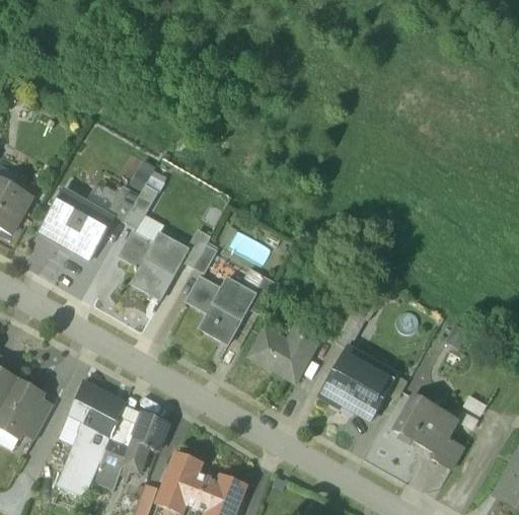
[(31,196),(0,177),(0,226),(11,233),(31,196)]
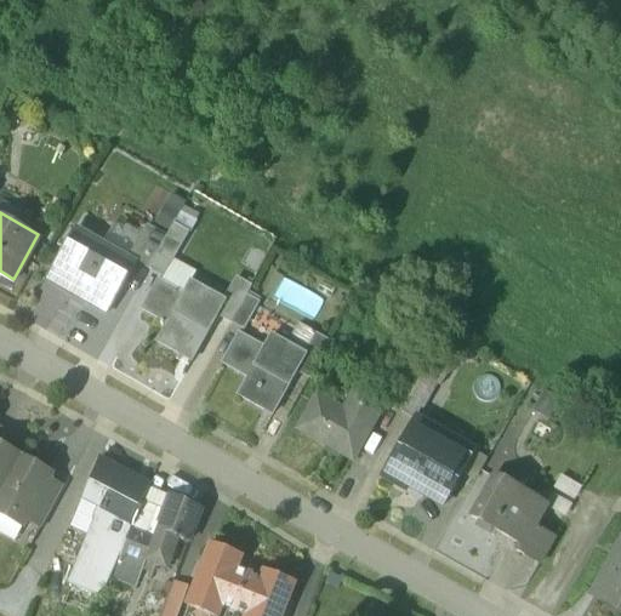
[(148,223),(130,255),(149,264),(166,233),(148,223)]
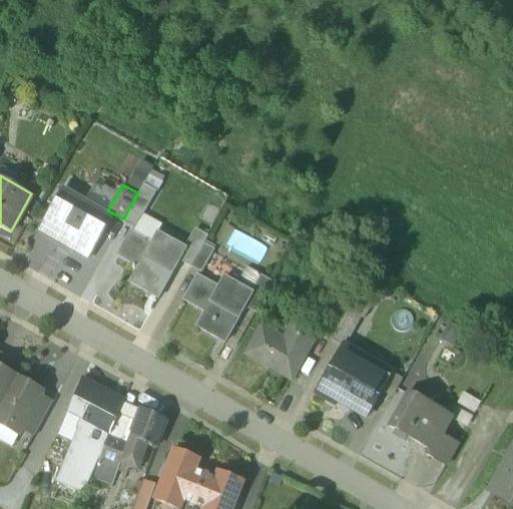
[(86,198),(63,186),(41,225),(63,238),(65,235),(74,240),(70,247),(87,257),(109,217),(92,207),(91,211),(81,205),(86,198)]
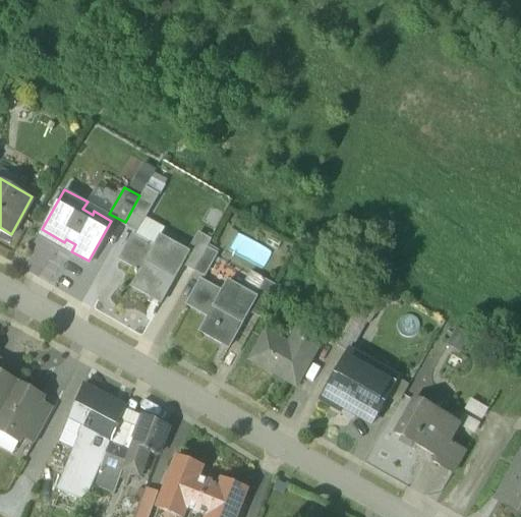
[(139,195),(125,222),(137,230),(153,203),(139,195)]
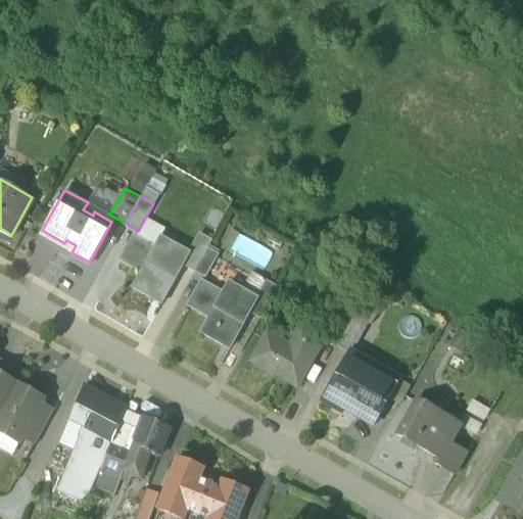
[(200,232),(189,250),(191,251),(185,264),(193,269),(205,246),(210,238),(200,232)]
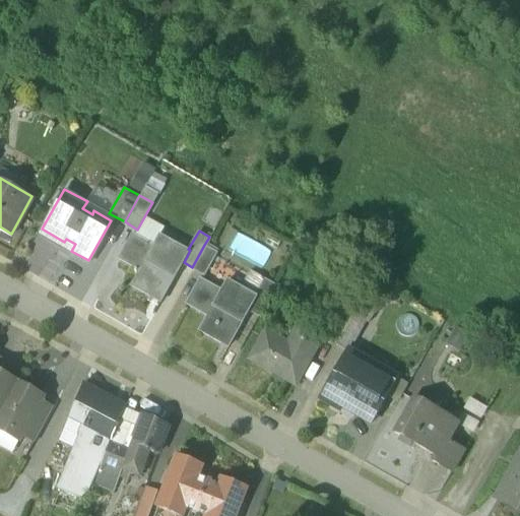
[(182,254),(157,240),(155,245),(134,233),(120,257),(140,269),(133,282),(161,300),(184,262),(190,250),(188,249),(185,247),(182,254)]
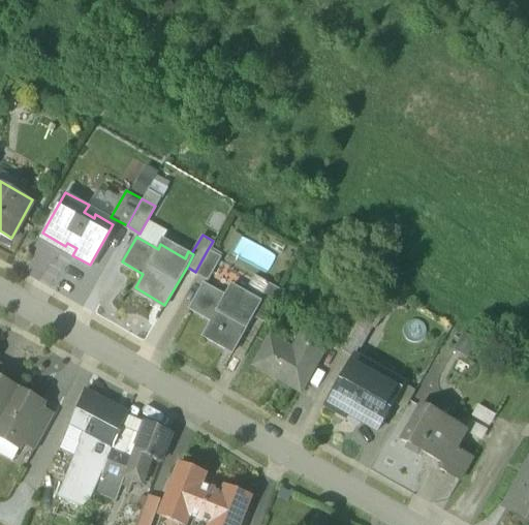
[(208,249),(195,272),(207,278),(219,255),(208,249)]
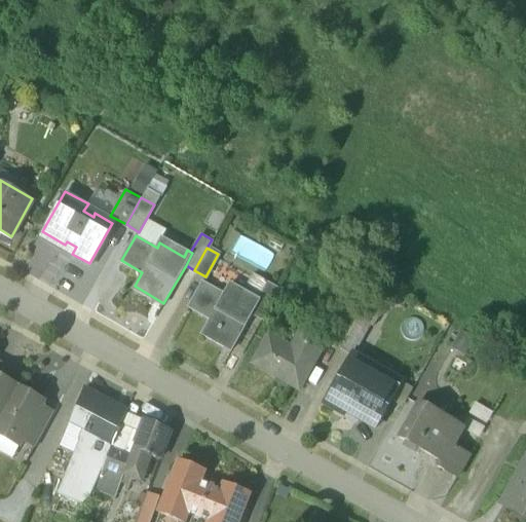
[(224,293),(203,281),(189,305),(211,318),(202,332),(230,347),(251,311),(259,298),(258,298),(242,289),(239,294),(227,288),(224,293)]
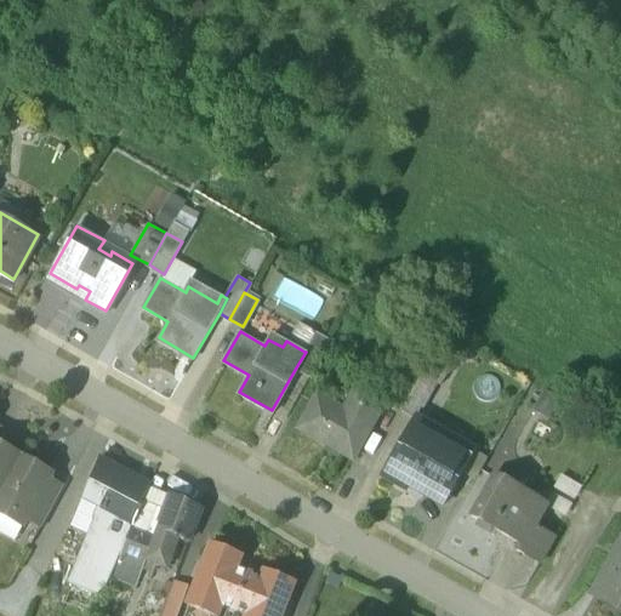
[(315,331),(305,352),(306,352),(296,368),(309,375),(329,338),(315,331)]
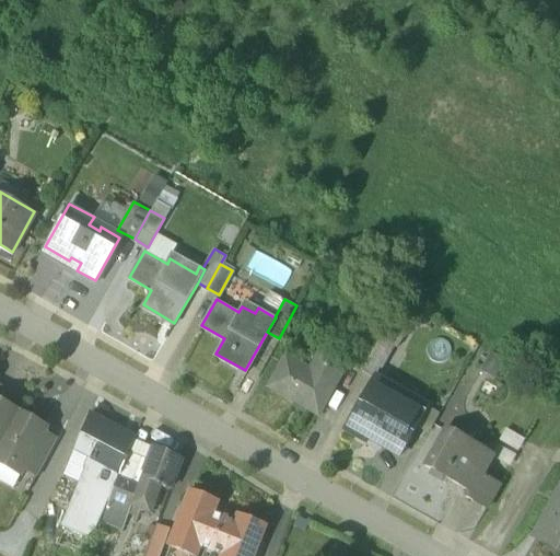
[(381,336),(357,322),(339,354),(348,359),(348,358),(363,366),(381,336)]
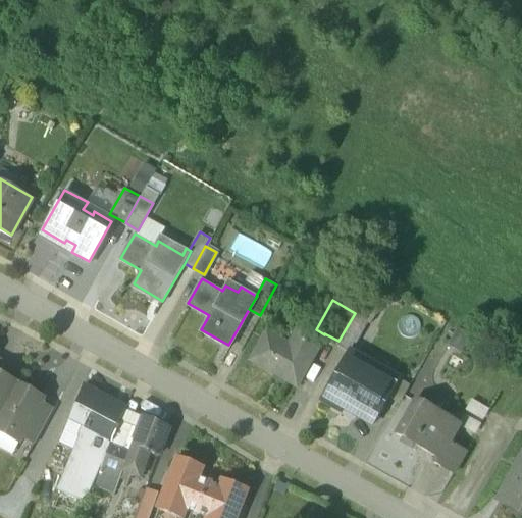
[(355,313),(341,338),(338,341),(337,344),(348,349),(348,348),(350,349),(366,319),(355,313)]
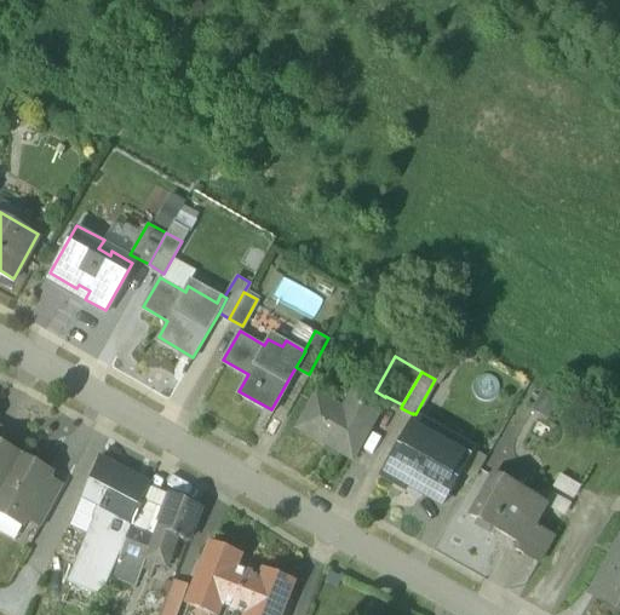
[(363,384),(348,411),(316,392),(298,425),(351,455),(385,397),(375,391),(363,384)]
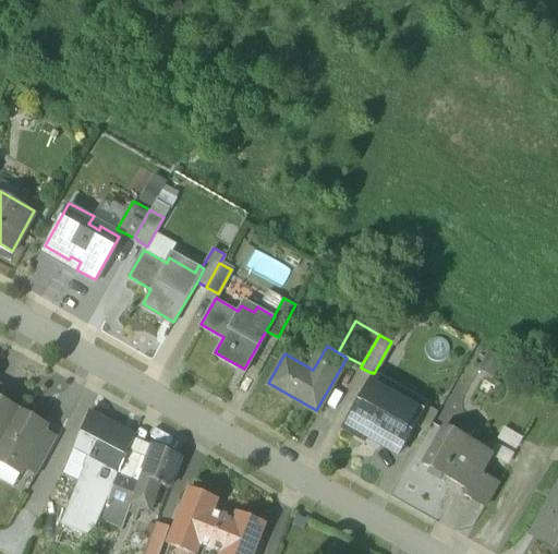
[(372,373),(361,368),(358,373),(368,380),(372,373)]
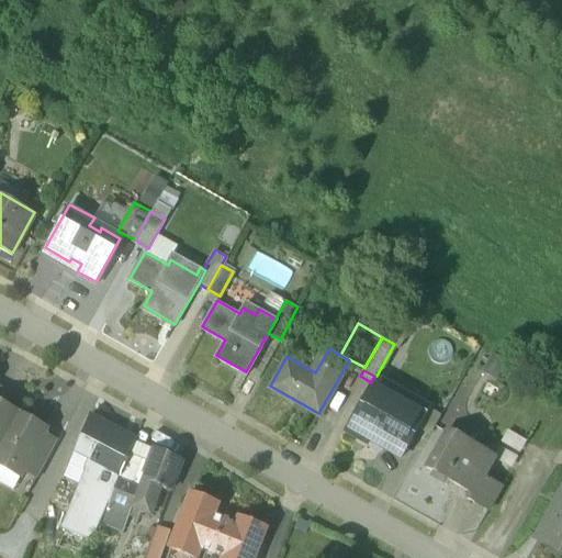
[(377,376),(374,375),(374,376),(371,382),(346,427),(368,439),(370,435),(402,453),(429,405),(377,376)]
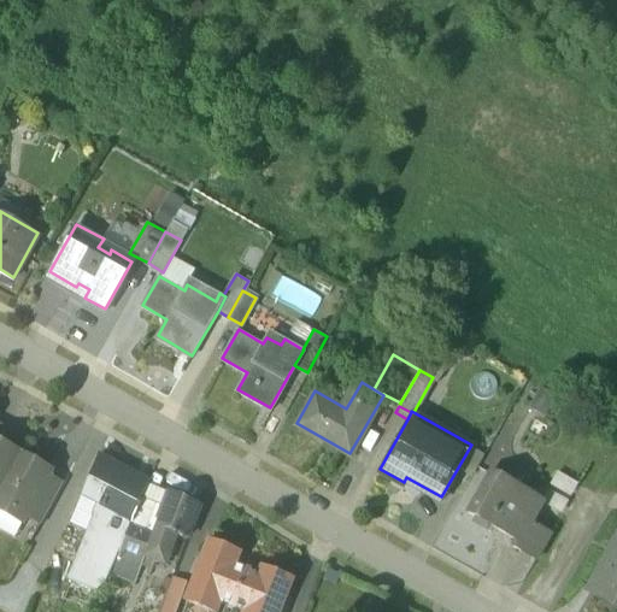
[(0,441),(0,489),(21,453),(0,441)]
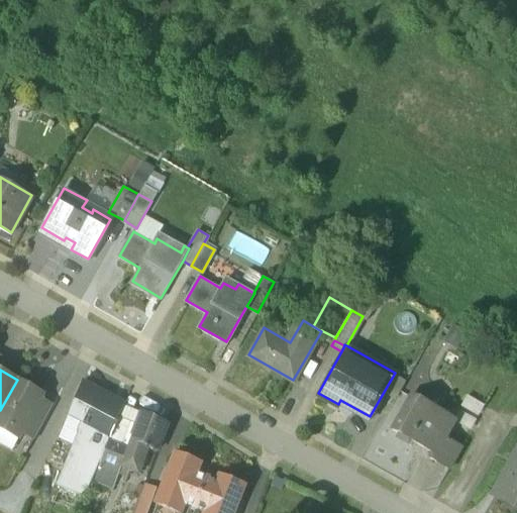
[(82,422),(109,435),(113,419),(122,401),(81,379),(73,398),(91,408),(82,422)]
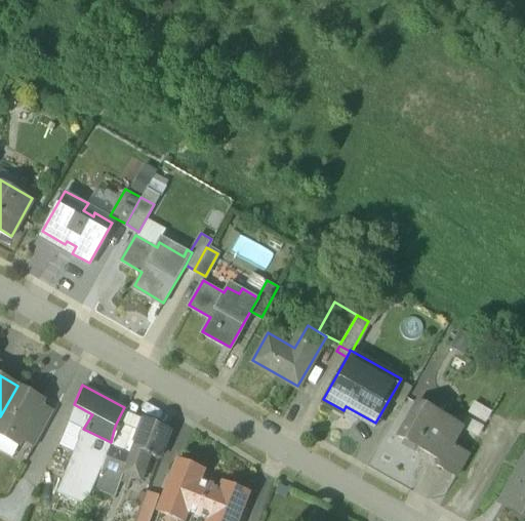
[(42,399),(17,386),(0,416),(0,432),(18,442),(23,436),(40,403),(42,399)]
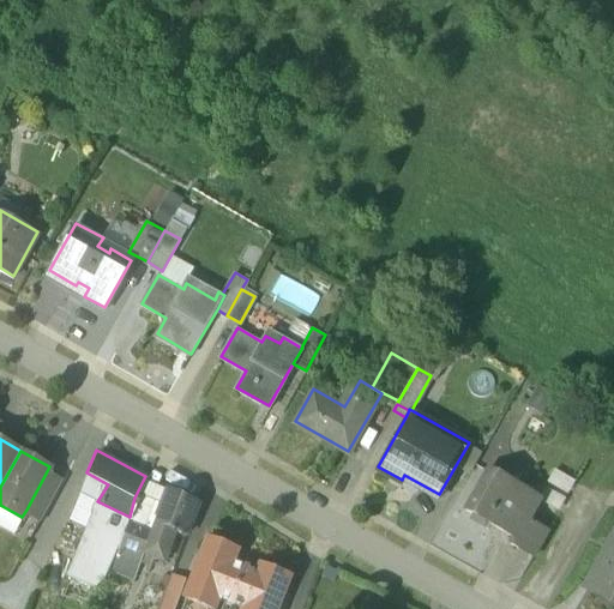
[(539,494),(489,466),(467,506),(516,534),(527,516),(539,494)]
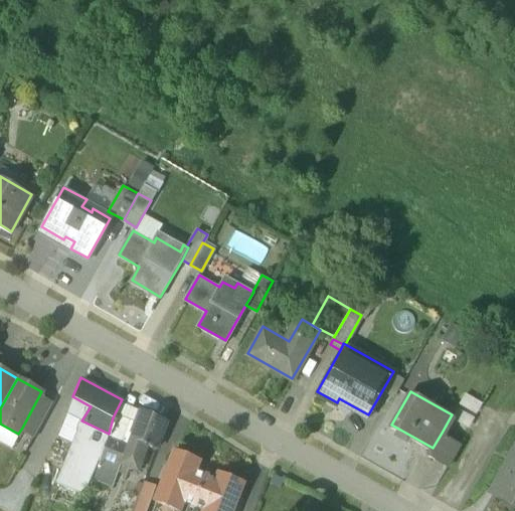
[(39,395),(22,428),(34,435),(51,402),(39,395)]
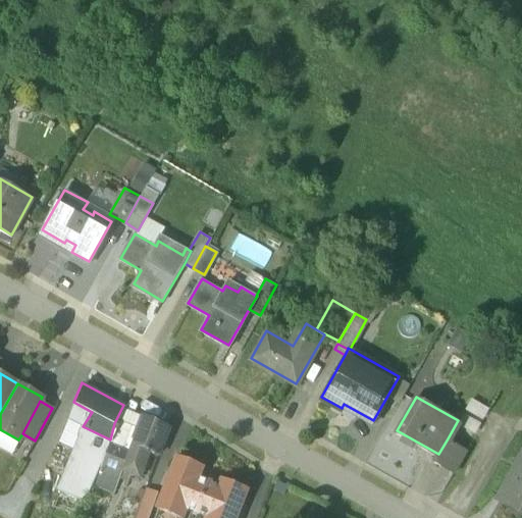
[(92,412),(73,402),(67,418),(83,426),(92,412)]
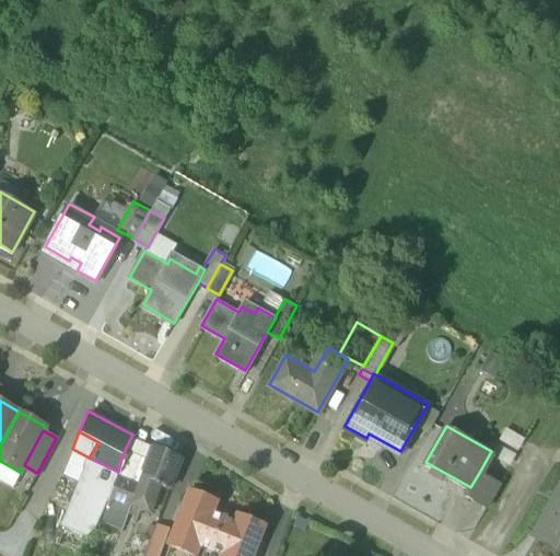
[(152,446),(132,435),(123,454),(118,472),(138,482),(149,453),(152,446)]
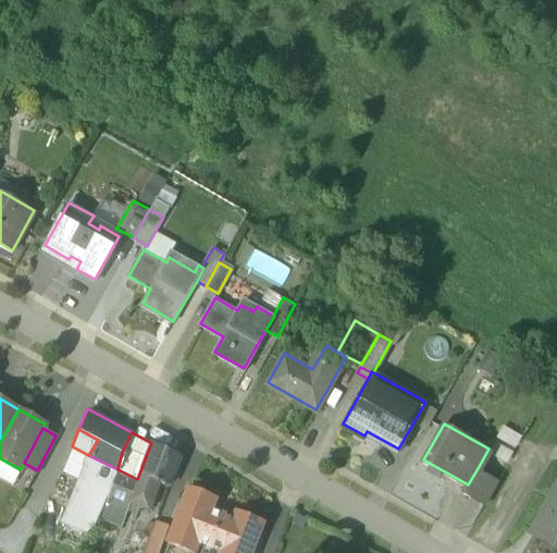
[(180,455),(151,443),(148,451),(137,479),(130,500),(149,507),(159,481),(168,484),(180,455)]
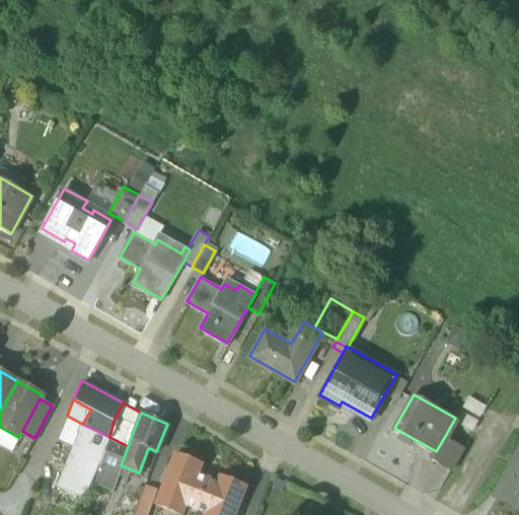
[(109,437),(82,424),(56,485),(83,496),(92,480),(101,457),(109,437)]
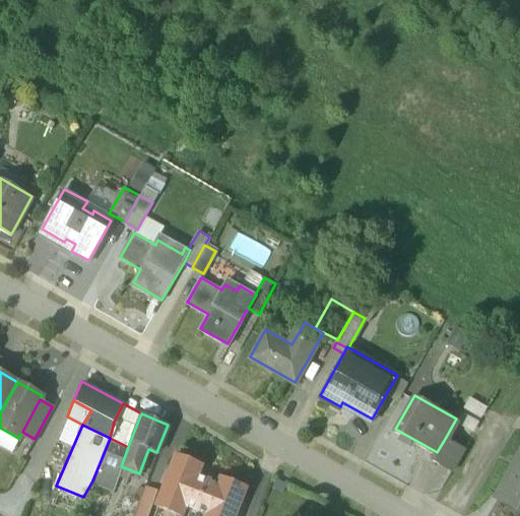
[(437,452),(434,458),(452,468),(464,447),(446,437),(437,452)]
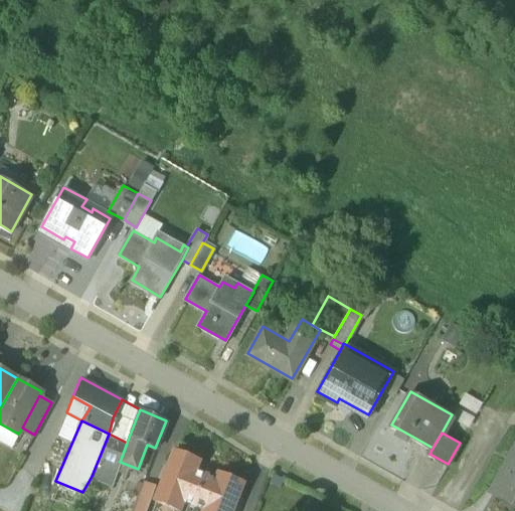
[(112,484),(120,462),(127,443),(109,434),(101,454),(92,476),(112,484)]
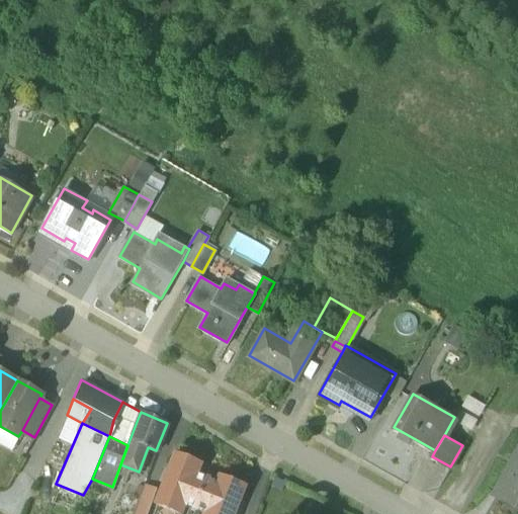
[(517,451),(496,494),(517,506),(517,451)]
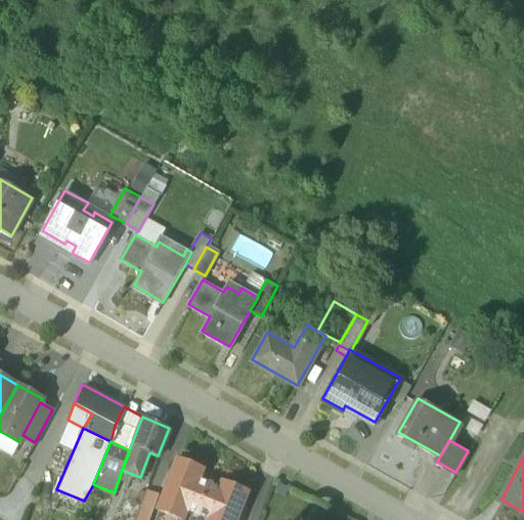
[(204,468),(177,458),(157,508),(183,519),(187,509),(198,513),(210,483),(200,478),(204,468)]
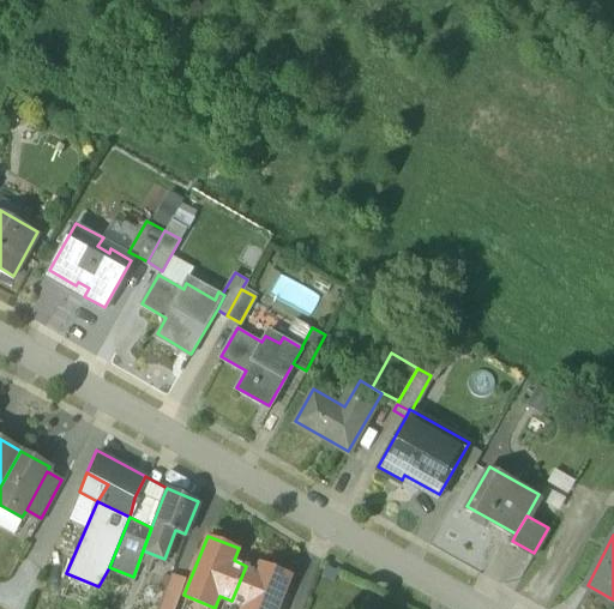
[(258,571),(246,566),(232,601),(244,606),(242,608),(277,608),(290,576),(262,564),(258,571)]
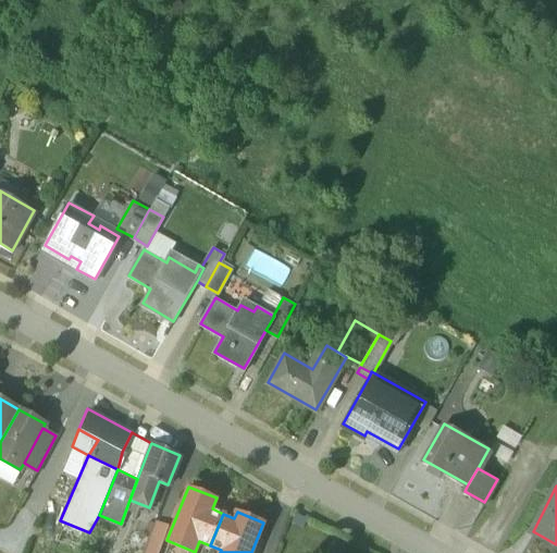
[(158,552),(169,526),(155,520),(143,552),(158,552)]
